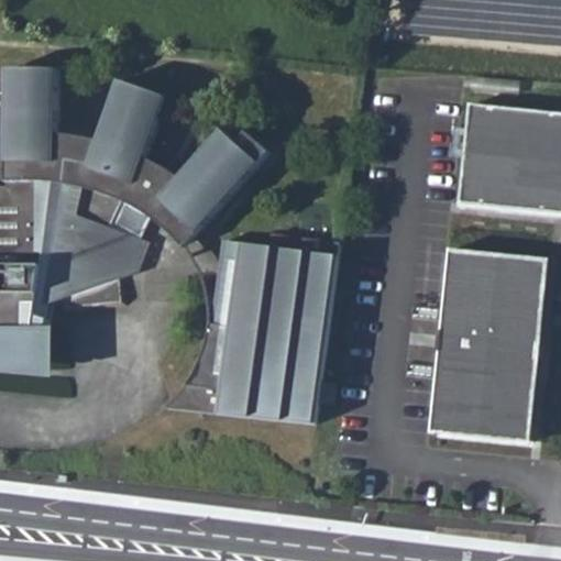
[(12,62),(12,113),(63,113),(63,62),(42,62),(42,54),(32,54),(32,62),(12,62)]
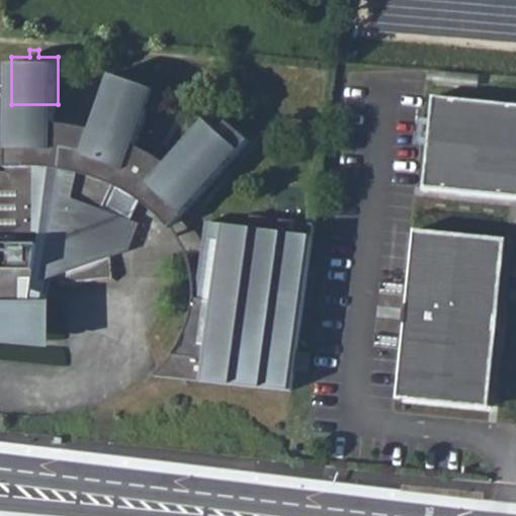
[(0,335),(39,337),(50,279),(57,278),(58,288),(83,286),(82,277),(97,273),(98,284),(115,283),(112,251),(106,253),(100,238),(129,237),(134,223),(102,211),(111,186),(113,178),(116,180),(124,183),(132,187),(139,191),(145,195),(150,199),(156,203),(161,208),(168,215),(169,217),(172,221),(176,225),(248,143),(227,123),(219,134),(205,120),(166,165),(139,139),(156,92),(112,77),(92,132),(58,116),(58,140),(11,140),(11,165),(0,165),(0,335)]
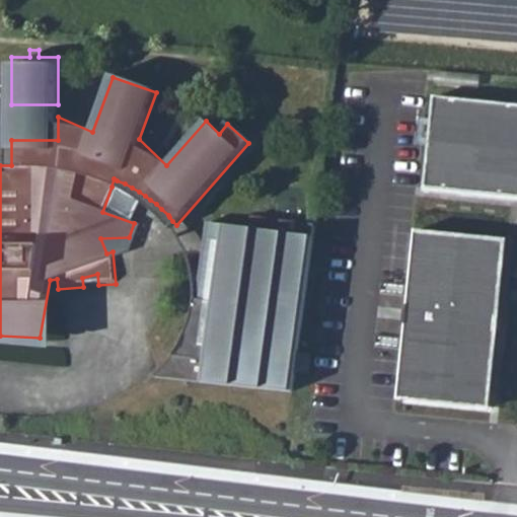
[(516,102),(432,94),(424,187),(516,195),(516,102)]
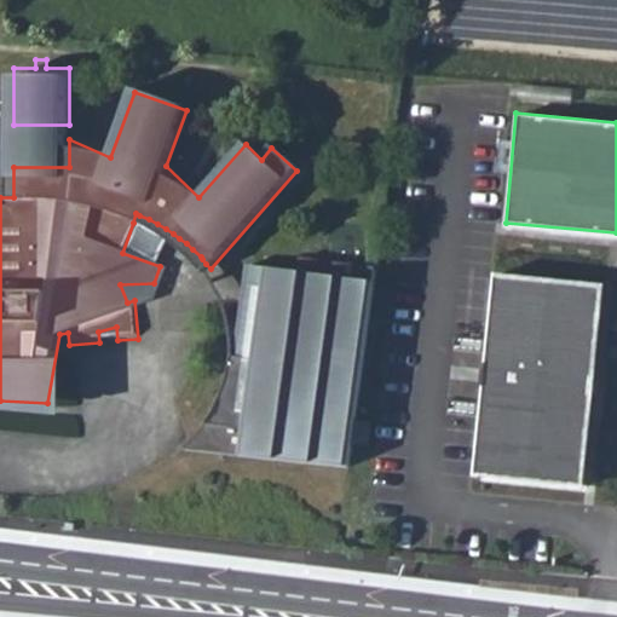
[(69,125),(13,125),(13,167),(69,167),(69,139),(69,125)]
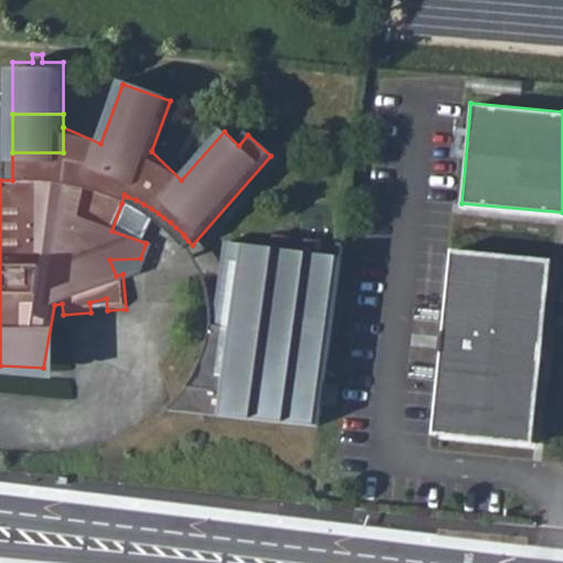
[(124,194),(121,203),(128,205),(140,212),(145,214),(149,218),(157,222),(160,225),(162,227),(167,231),(170,233),(174,237),(179,242),(186,250),(192,245),(188,241),(184,236),(183,234),(176,227),(170,222),(163,218),(158,213),(151,209),(144,204),(136,200),(127,197),(124,194)]
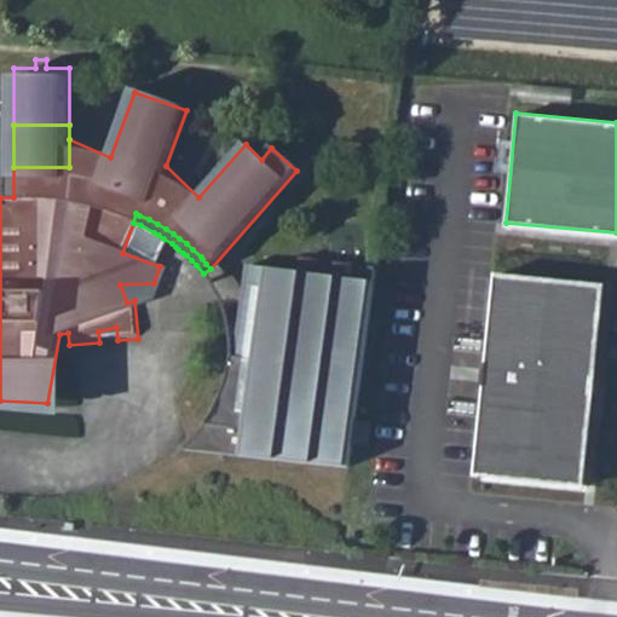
[(179,455),(347,477),(351,454),(353,431),(374,278),(298,269),(297,282),(244,275),(232,365),(228,365),(225,381),(217,405),(214,413),(208,422),(205,427),(200,434),(199,436),(197,438),(195,440),(192,443),(188,448),(185,450),(179,455)]
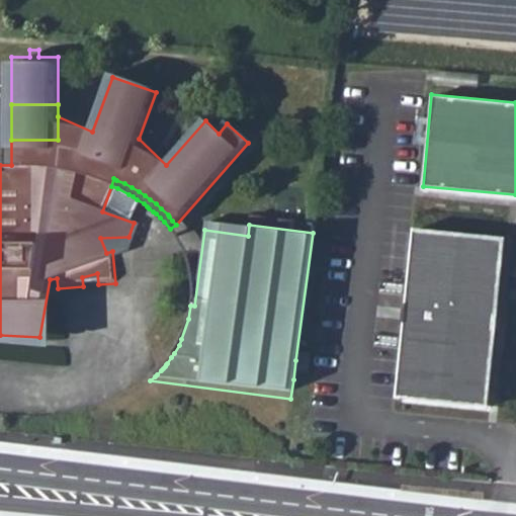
[(504,238),(413,228),(398,395),(487,404),(504,238)]
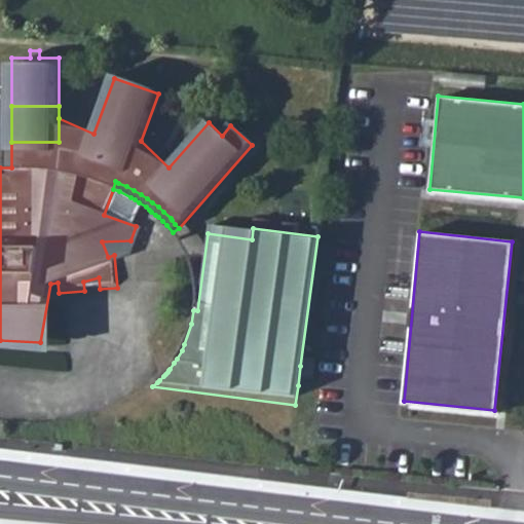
[(99,277),(83,282),(84,291),(100,289),(99,277)]
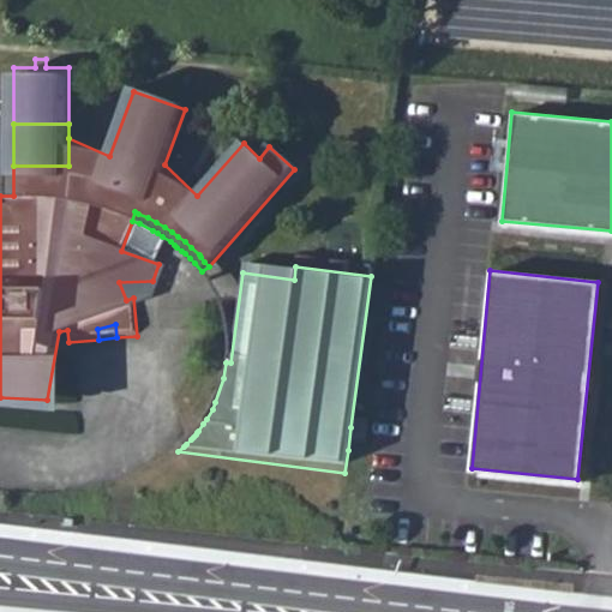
[(366,430),(351,427),(348,450),(364,453),(366,430)]
